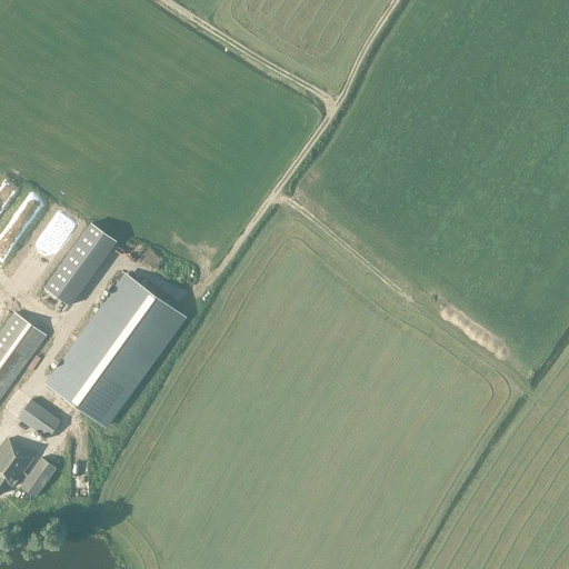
[(90,221),(43,287),(69,306),(117,240),(90,221)]
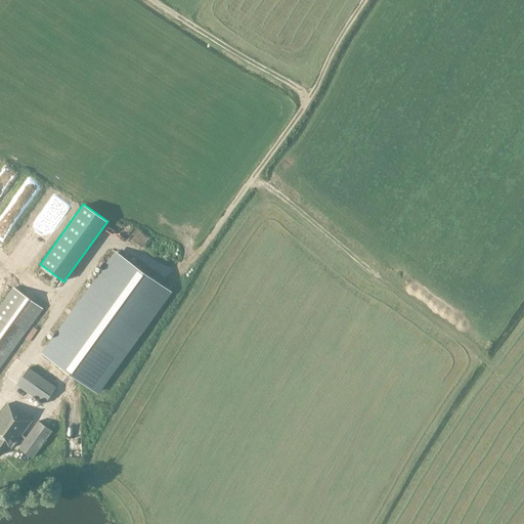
[(150,255),(159,259),(164,250),(156,246),(150,255)]
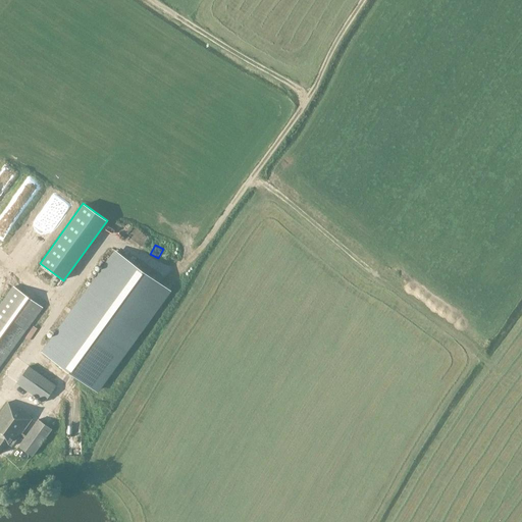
[(114,250),(41,352),(81,381),(98,394),(171,291),(134,263),(114,250)]
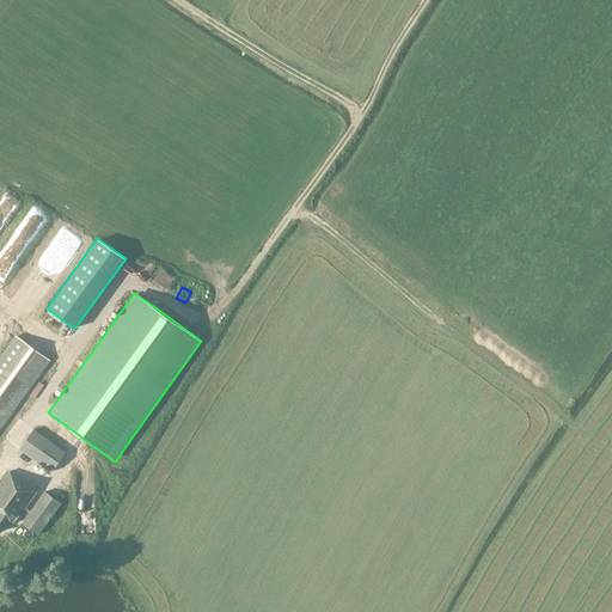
[(0,428),(49,361),(16,337),(0,359),(0,428)]
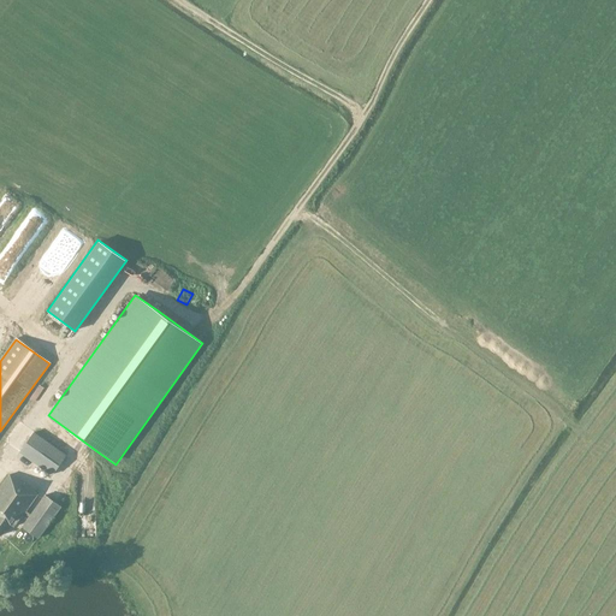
[(66,456),(61,454),(33,432),(18,452),(52,477),(66,456)]
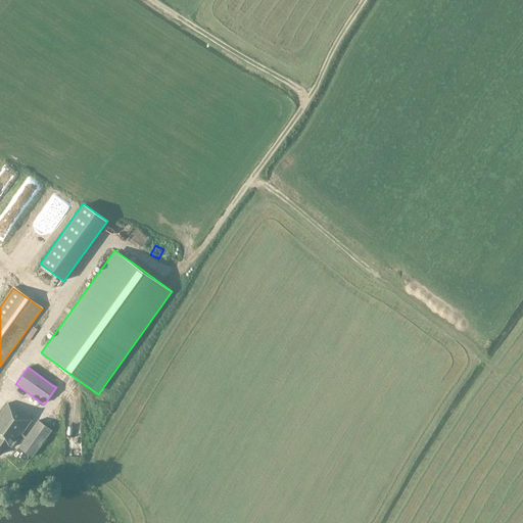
[(12,447),(18,438),(24,441),(18,447),(32,458),(52,431),(38,421),(27,437),(22,434),(33,421),(9,403),(0,415),(0,455),(7,444),(12,447)]
